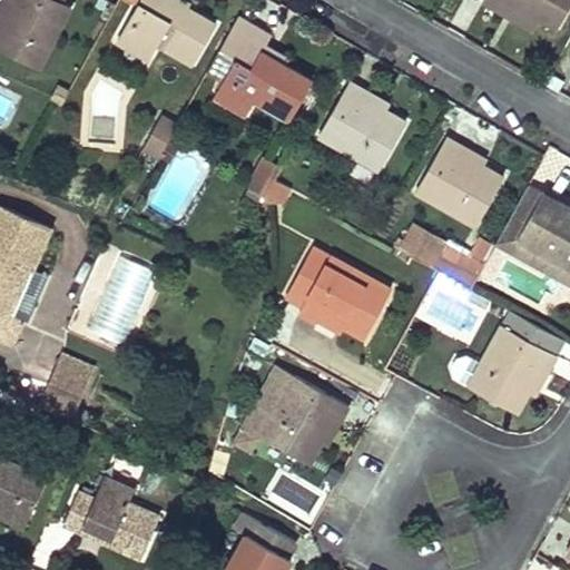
[(12,0),(2,21),(0,25),(0,46),(40,67),(72,6),(61,0),(12,0)]
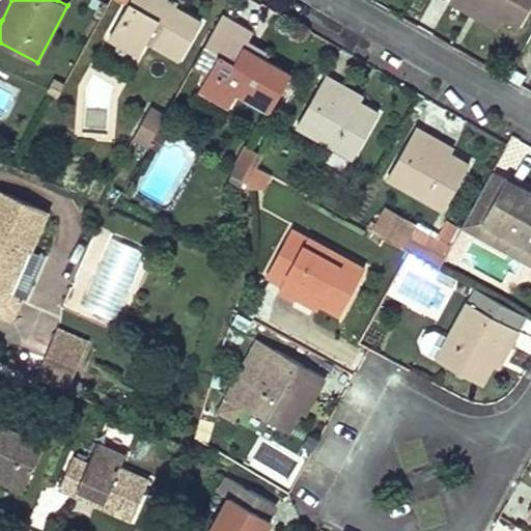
[(5,0),(0,9),(0,19),(2,20),(11,0),(5,0)]
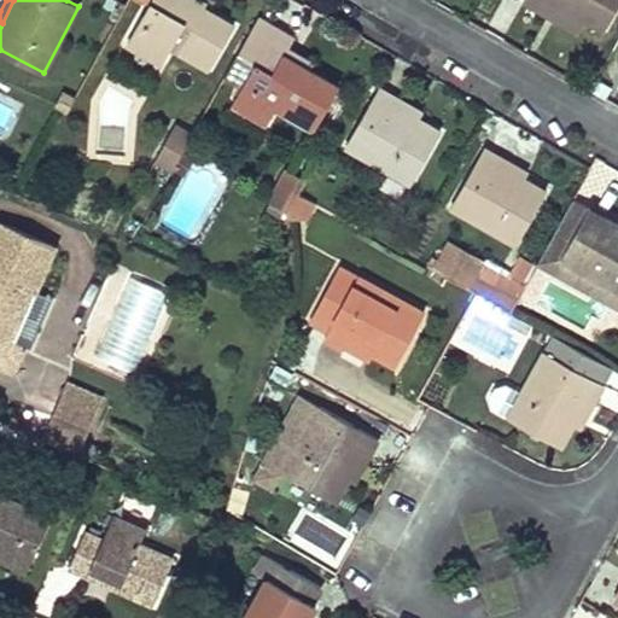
[(208,9),(193,0),(153,0),(130,42),(163,62),(173,45),(211,66),(234,23),(208,9)]
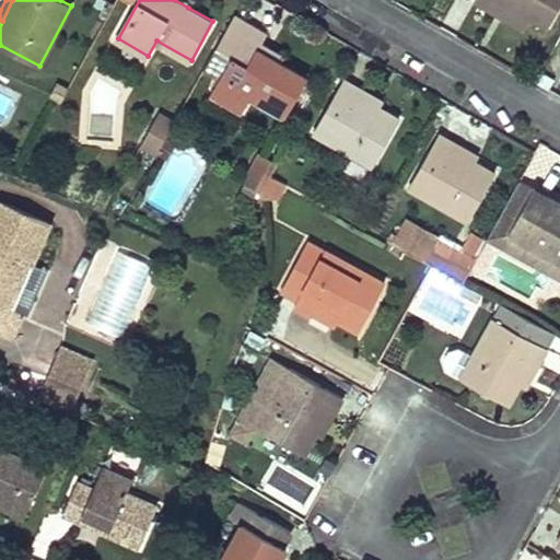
[(559,0),(480,0),(500,12),(506,1),(532,15),(550,27),(559,8),(559,0)]
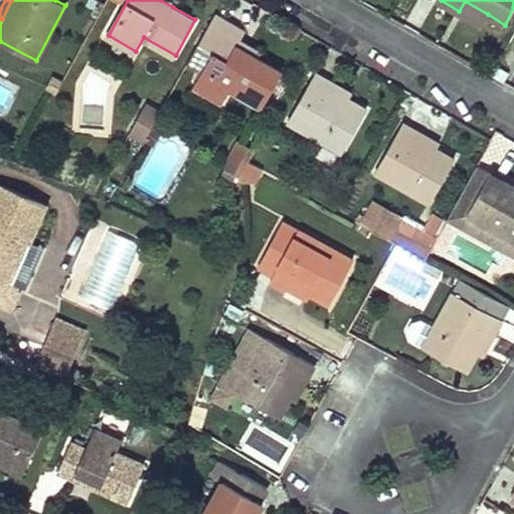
[(465,1),(459,11),(482,24),(488,14),(465,1)]
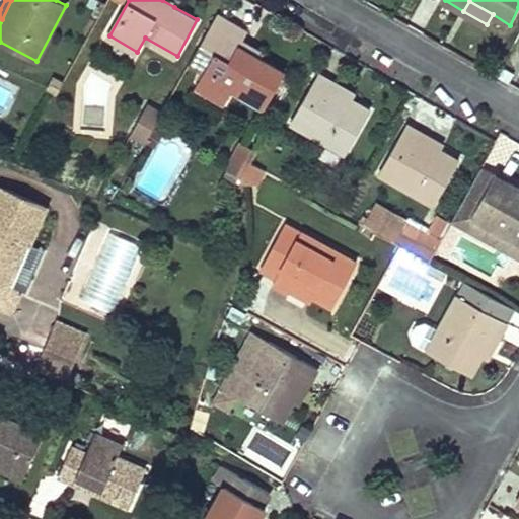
[(88,19),(95,23),(103,9),(96,6),(88,19)]
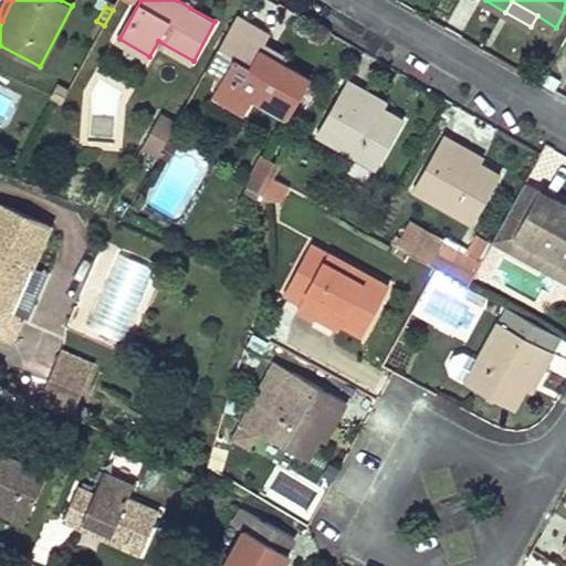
[(211,94),(243,113),(253,96),(289,117),(312,79),(283,63),(260,50),(264,43),(269,35),(236,17),(218,49),(233,58),(220,80),(211,94)]
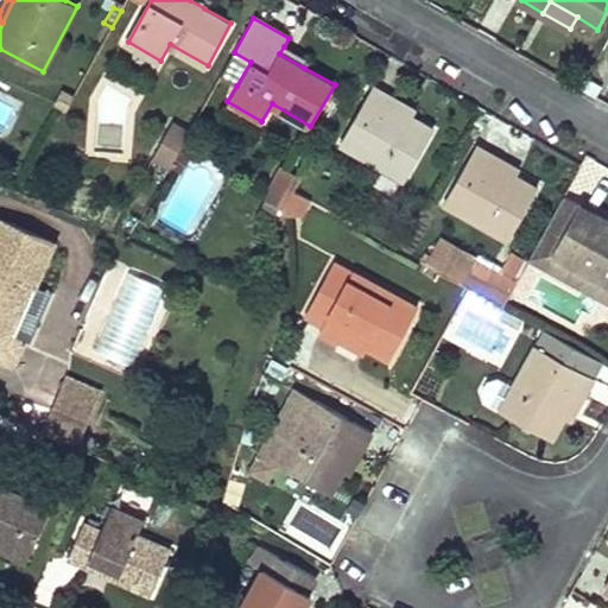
[(284,46),(279,54),(304,68),(308,61),(284,46)]
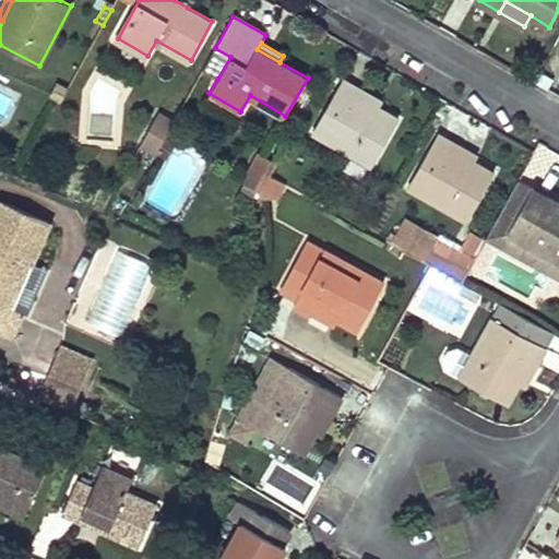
[(230,57),(215,48),(203,71),(217,79),(230,57)]
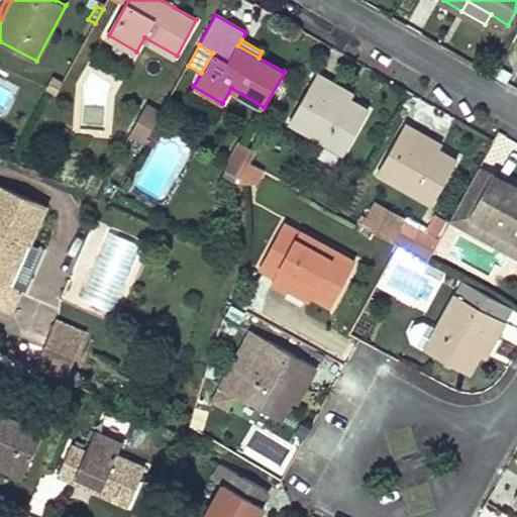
[(350,98),(330,85),(333,80),(318,72),(292,120),(345,151),(370,108),(350,98)]
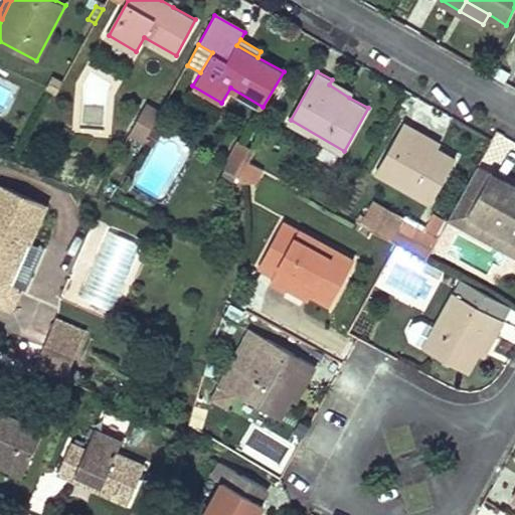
[(56,92),(62,81),(53,76),(47,88),(55,92),(56,92)]
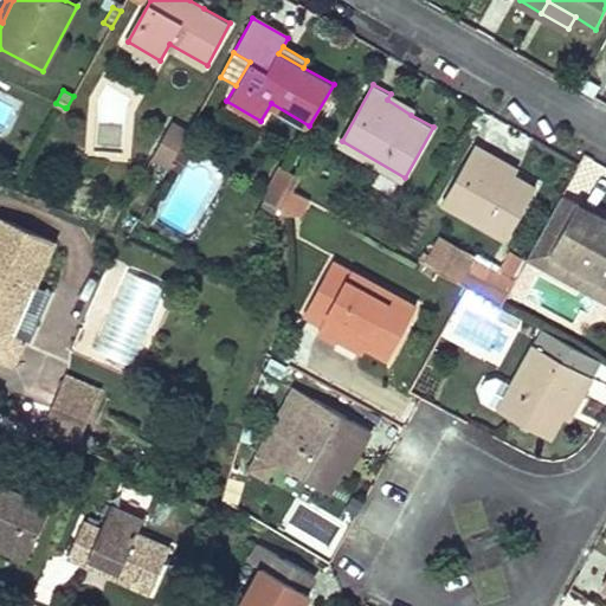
[(391,94),(387,100),(411,115),(414,108),(391,94)]
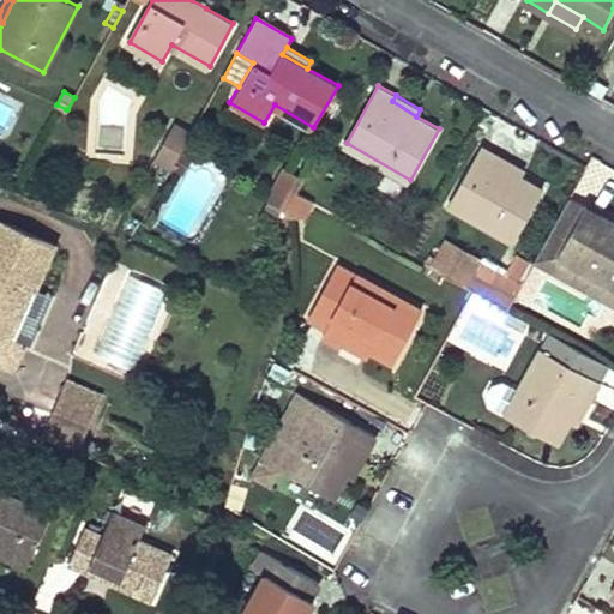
[(176,158),(178,158),(192,132),(176,124),(161,151),(176,158)]
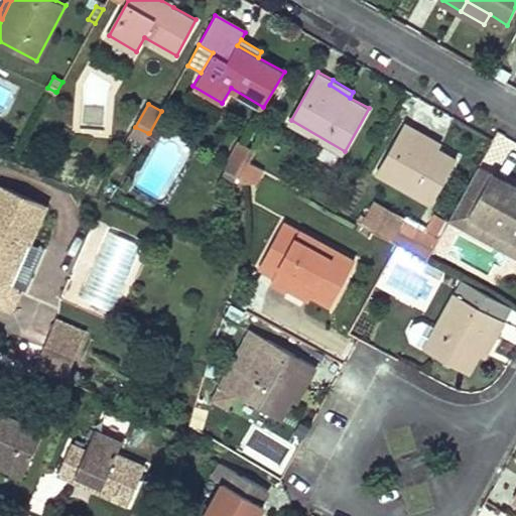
[(437,150),(417,139),(419,134),(404,125),(378,172),(434,204),(457,161),(437,150)]
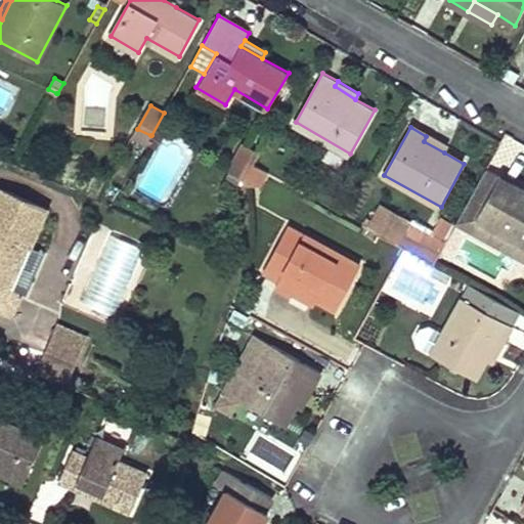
[(146,142),(150,135),(137,129),(134,134),(146,142)]
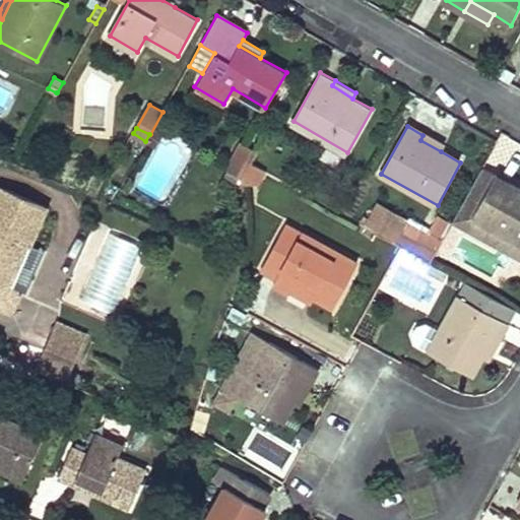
[(423,135),(420,140),(441,151),(444,147),(423,135)]
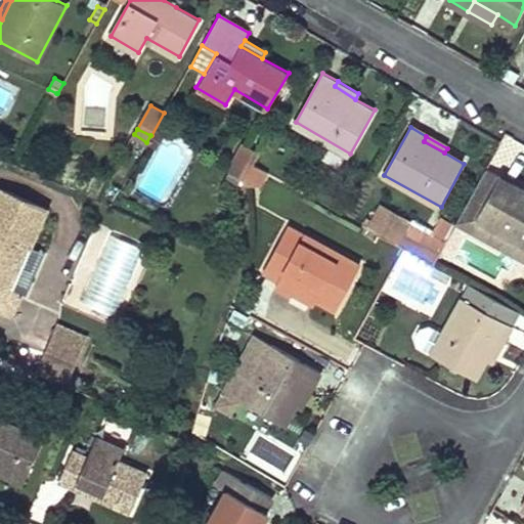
[(246,145),(231,170),(242,175),(246,177),(253,164),(259,154),(246,145)]
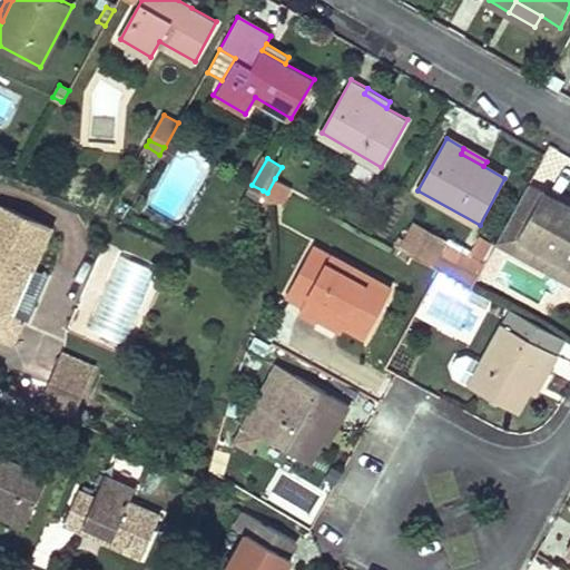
[(291,205),(297,190),(275,178),(267,193),(263,190),(263,203),(291,205)]
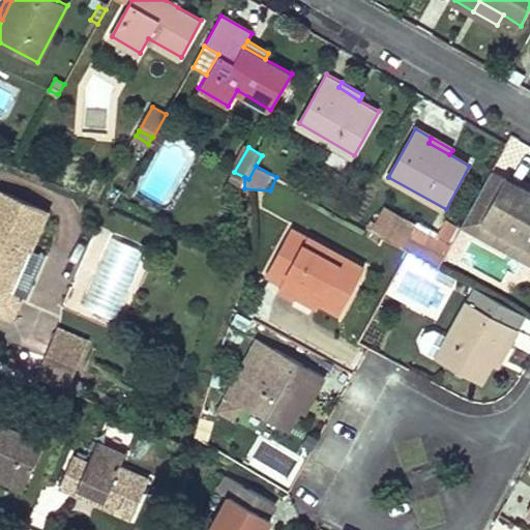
[(506,178),(494,171),(479,198),(464,226),(492,241),(499,228),(483,219),(504,181),(506,178)]
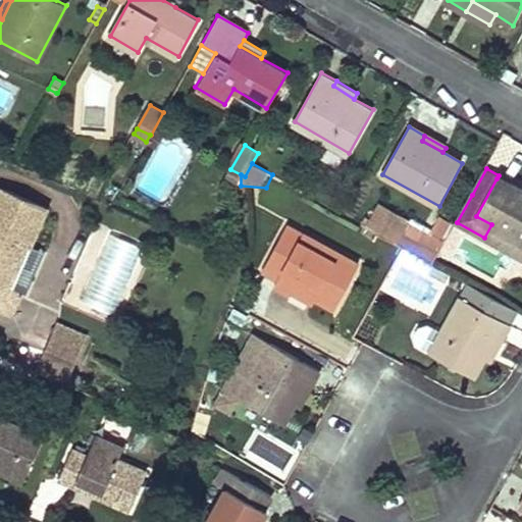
[(513,183),(499,175),(497,178),(511,187),(513,183)]
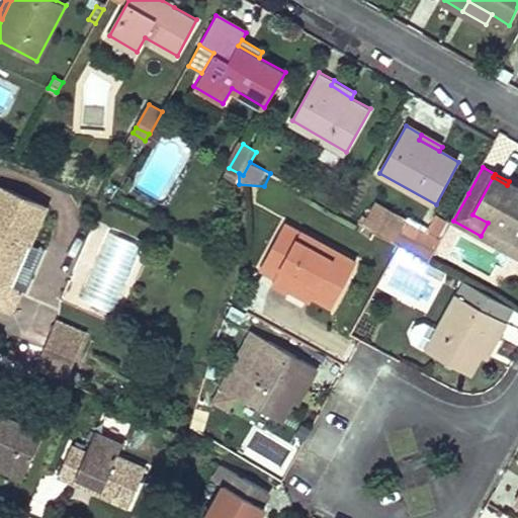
[(507,185),(493,177),(472,214),(488,223),(517,239),(517,186),(509,181),(507,185)]
